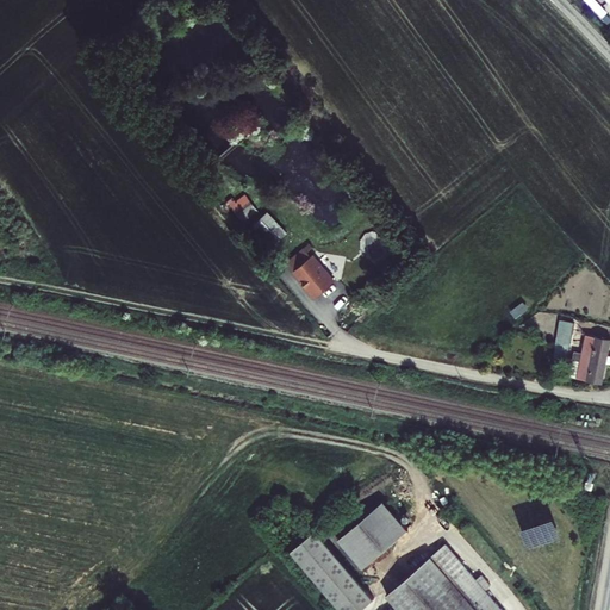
[(235,192),(226,200),(237,213),(247,206),(235,192)]
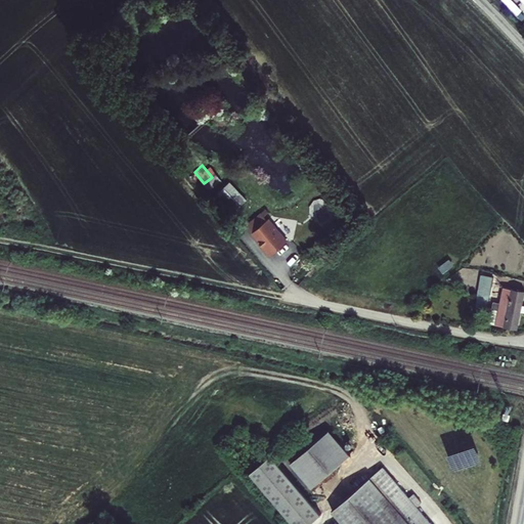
[(225,175),(213,185),(217,189),(219,187),(232,203),(243,193),(225,175)]
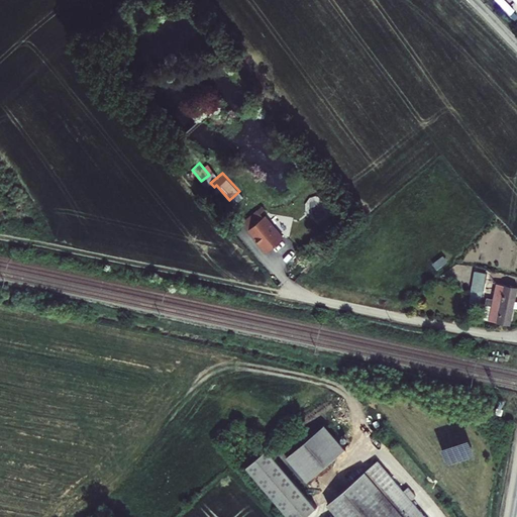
[(255,234),(265,243),(281,228),(263,207),(261,208),(254,202),(241,213),(247,220),(246,221),(256,233),(255,234)]
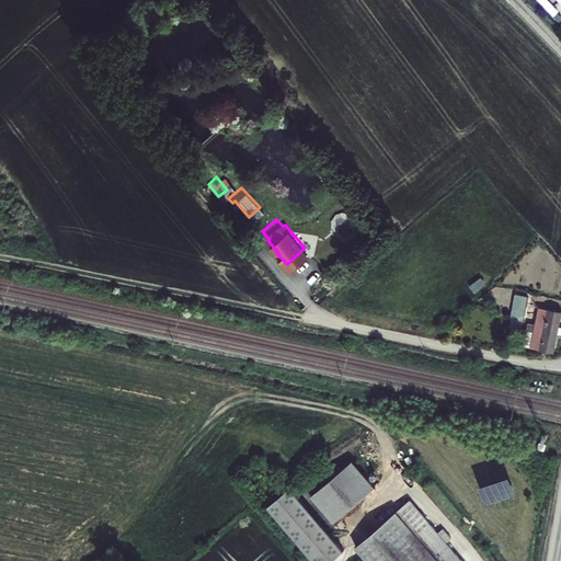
[(559,296),(535,292),(533,309),(526,308),(523,331),(551,336),(559,296)]
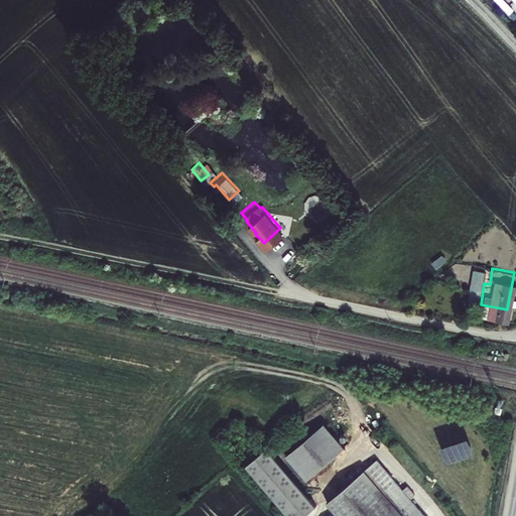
[(323,425),(286,458),(306,481),(343,449),(323,425)]
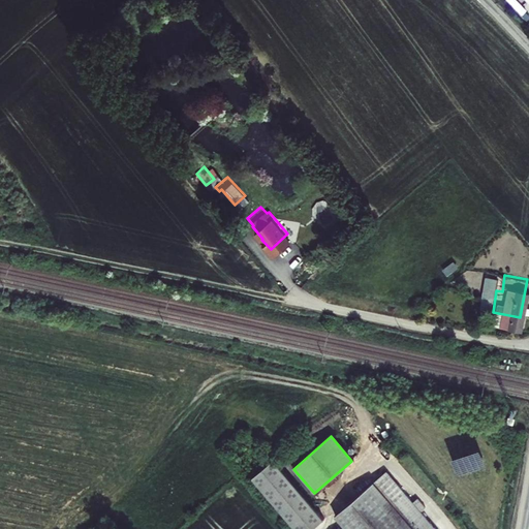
[(272,461),(250,479),(293,528),(312,528),(323,520),(272,461)]
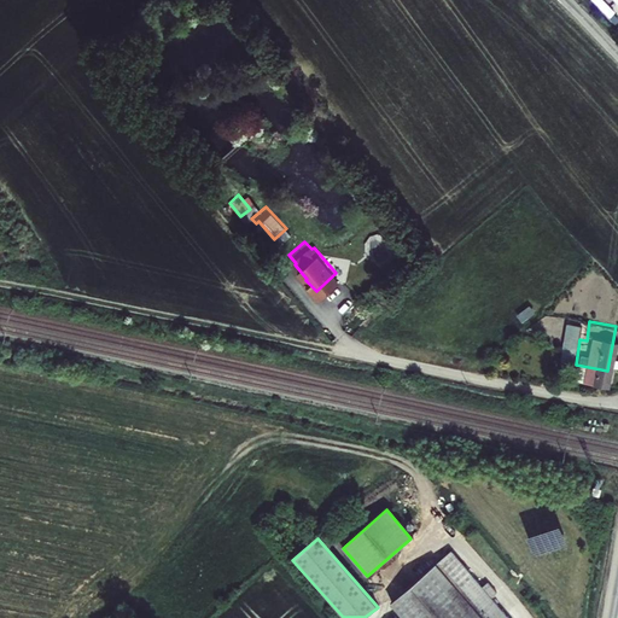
[(450,552),(391,604),(403,617),(507,617),(490,599),(496,594),(487,583),(482,588),(450,552)]
